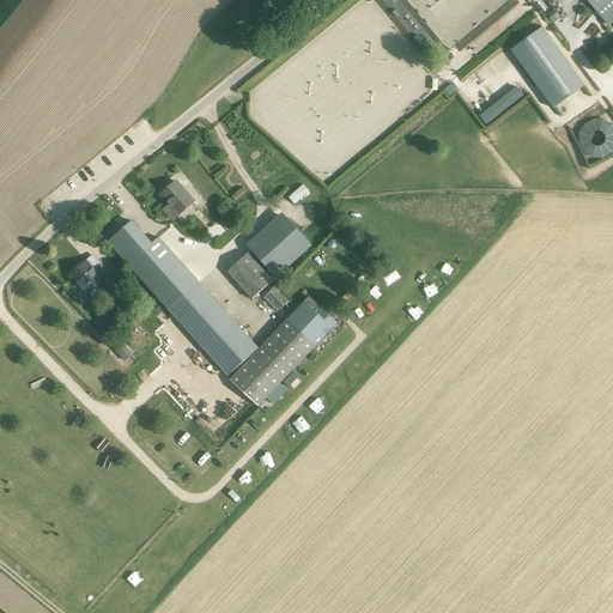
[(612,0),(587,0),(608,26),(612,22),(612,0)]
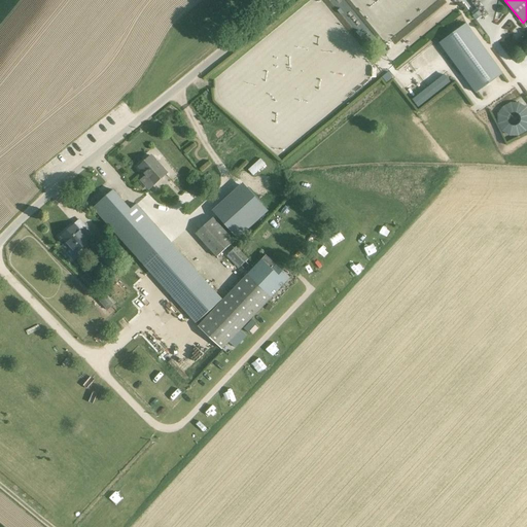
[(443,40),(440,43),(476,94),(502,74),(482,45),(465,24),(443,40)]
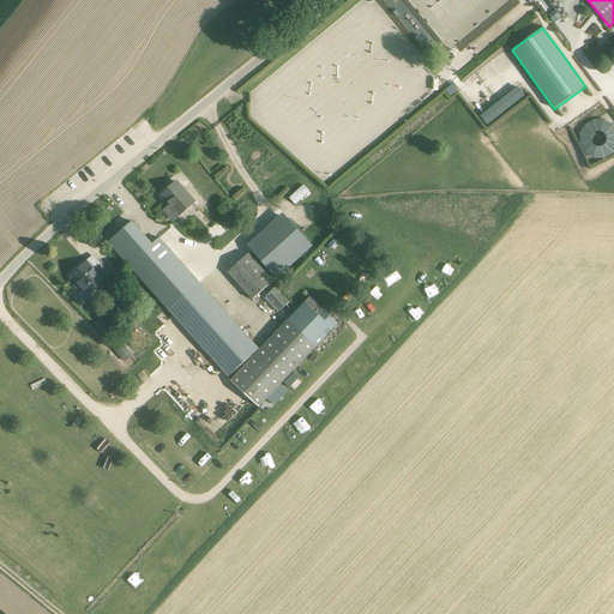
[(450,97),(457,91),(452,84),(445,90),(450,97)]
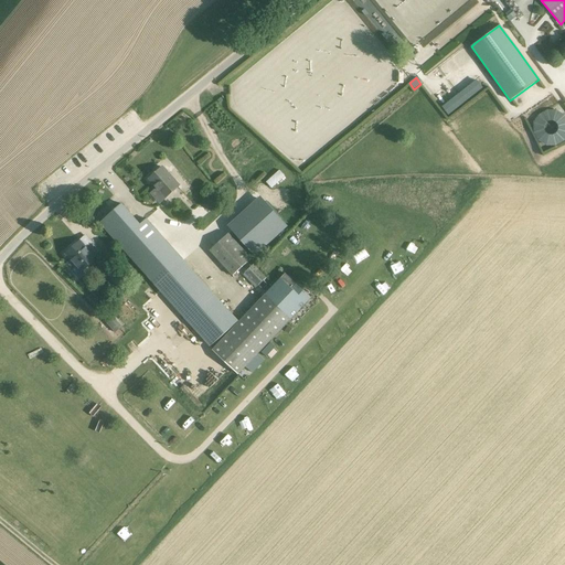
[(564,142),(564,130),(564,110),(532,112),(533,144),(564,142)]
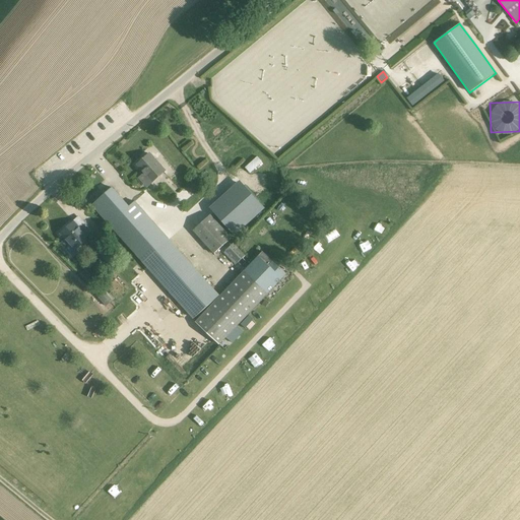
[(165,171),(150,154),(138,166),(145,174),(139,179),(147,187),(165,171)]
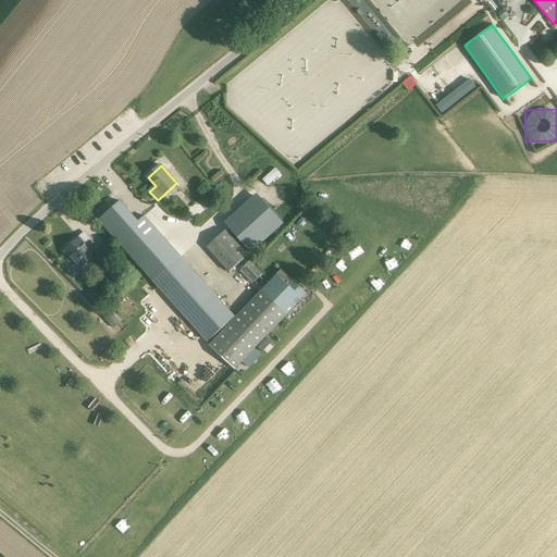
[(209,209),(219,201),(211,190),(200,199),(209,209)]
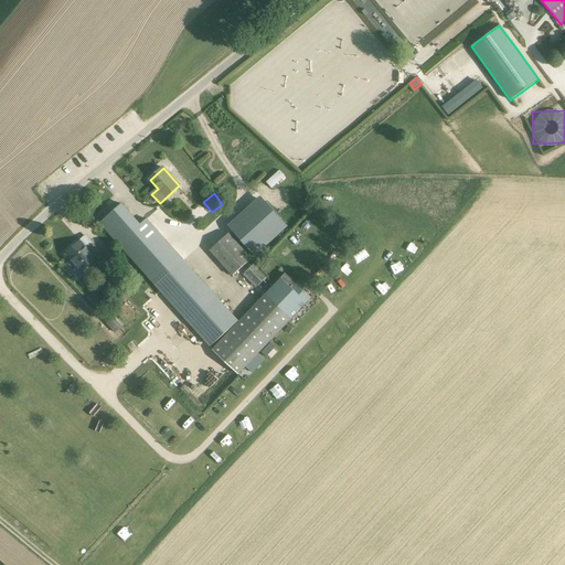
[(286,226),(264,202),(231,232),(253,256),(286,226)]
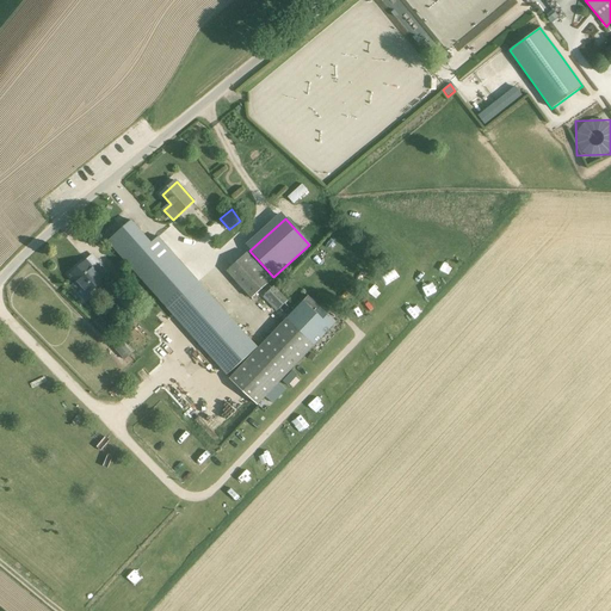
[(159,236),(152,242),(146,235),(144,236),(142,234),(140,232),(141,230),(136,224),(131,220),(109,242),(128,264),(129,264),(228,374),(258,347),(159,236)]
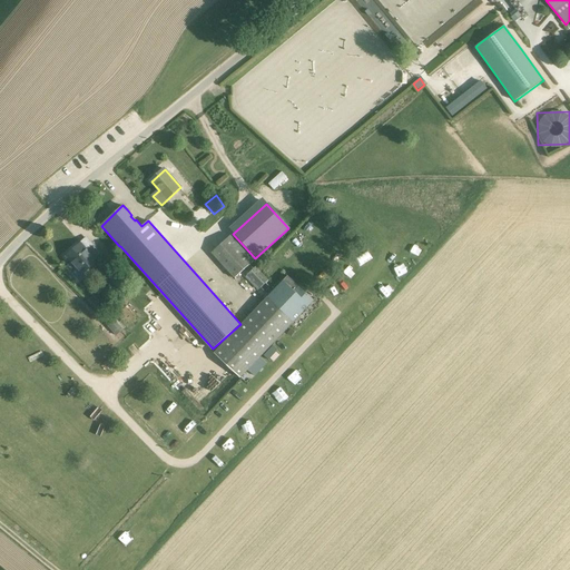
[(297,246),(303,241),(295,234),(290,239),(297,246)]
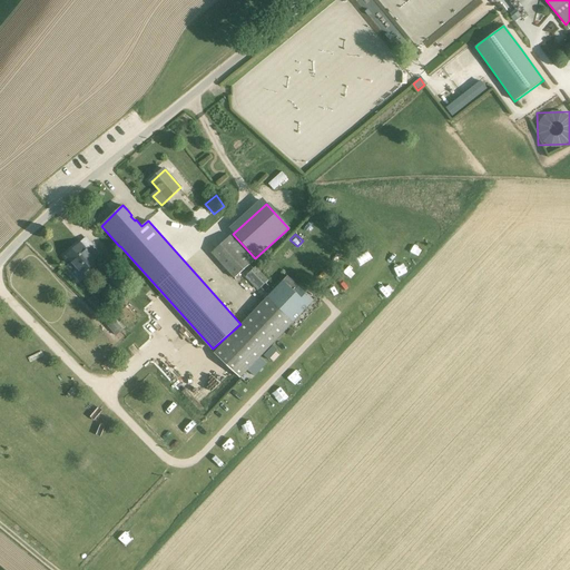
[(106,257),(88,237),(66,257),(71,264),(67,267),(79,281),(106,257)]
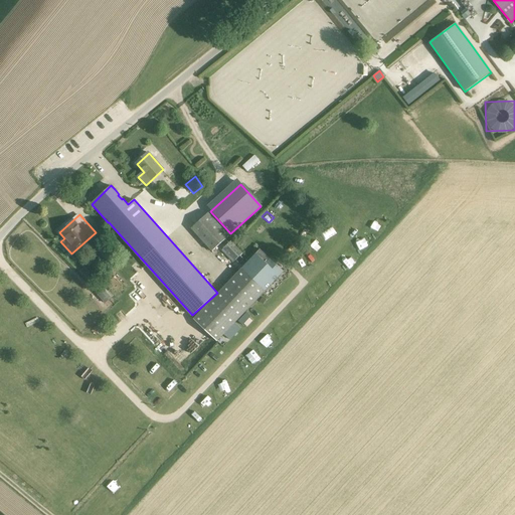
[(210,215),(192,230),(213,253),(230,238),(210,215)]
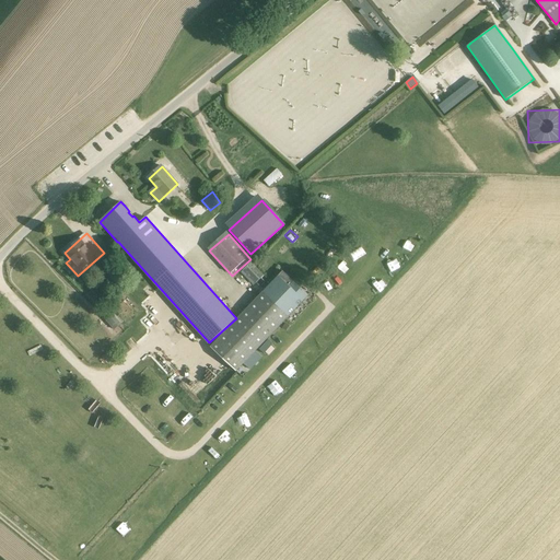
[(280,257),(284,252),(276,244),(271,248),(280,257)]
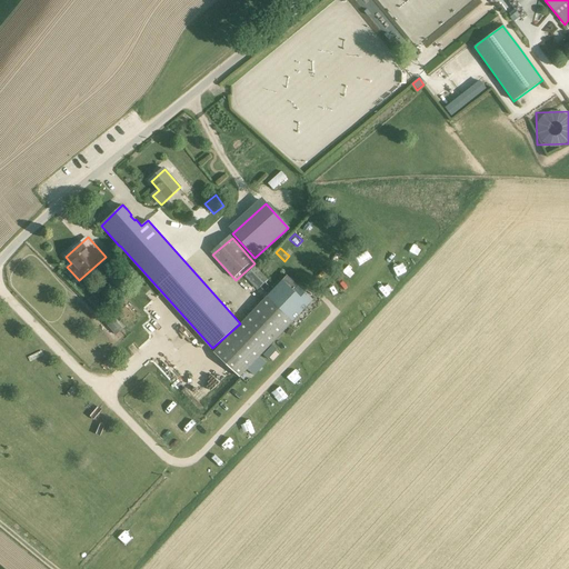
[(356,259),(366,262),(369,252),(358,249),(356,259)]
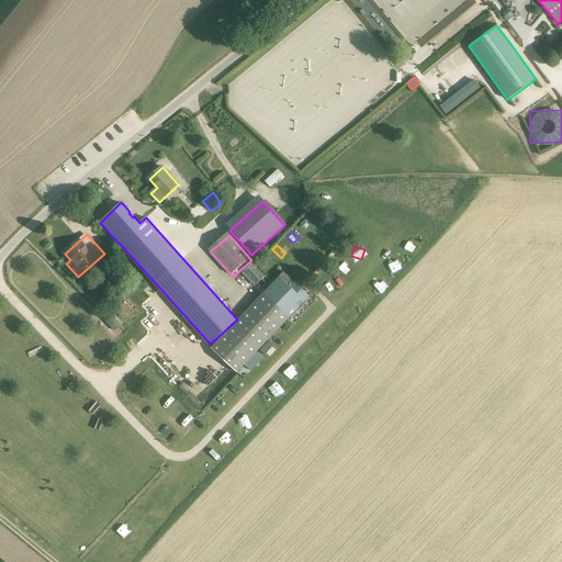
[(390,276),(396,269),(390,262),(383,269),(390,276)]
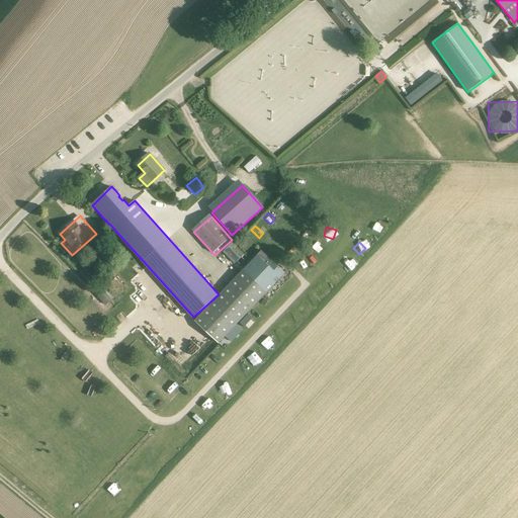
[(245,256),(234,244),(226,252),(236,264),(245,256)]
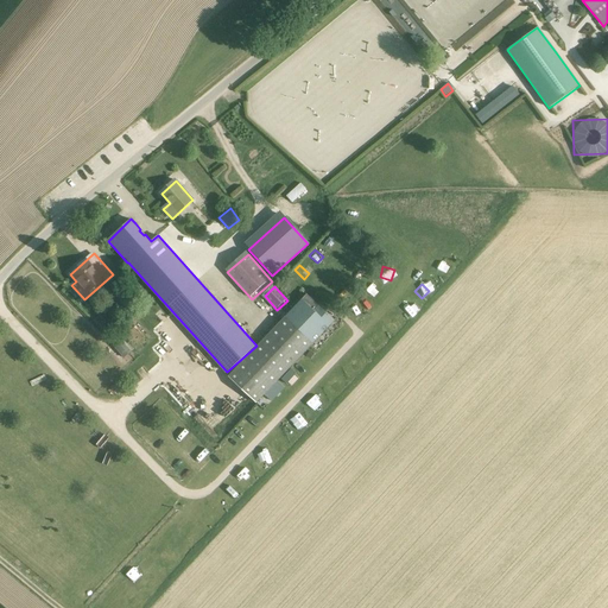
[(295,308),(229,377),(257,403),(330,324),(325,321),(303,298),(295,308)]
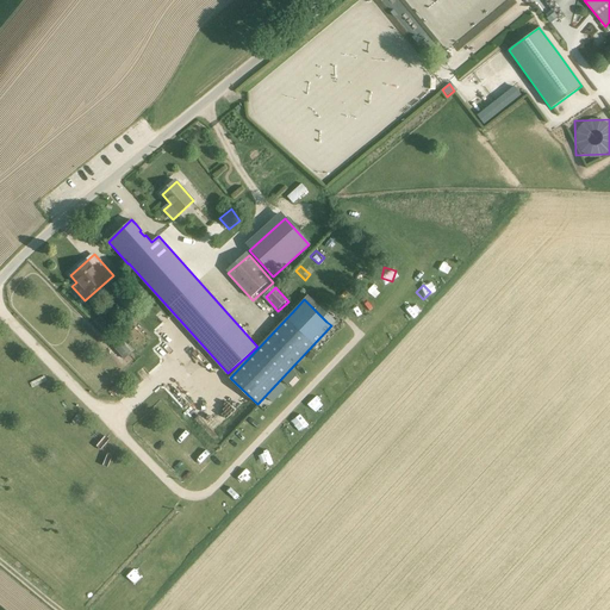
[(372,356),(383,344),(374,336),(362,348),(372,356)]
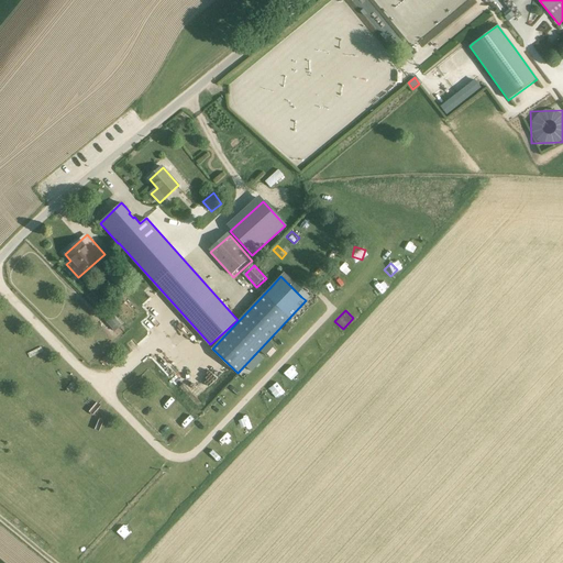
[(116,333),(122,327),(109,311),(101,318),(116,333)]
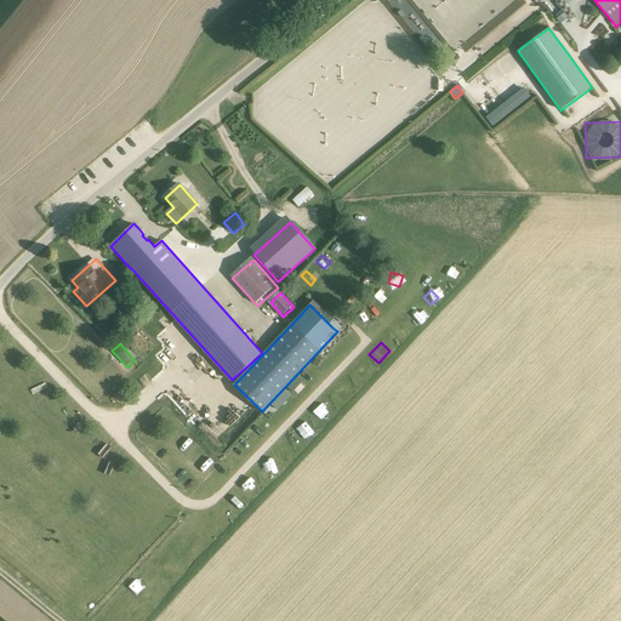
[(292,392),(294,391),(301,383),(302,381),(297,376),(288,387),(292,392)]
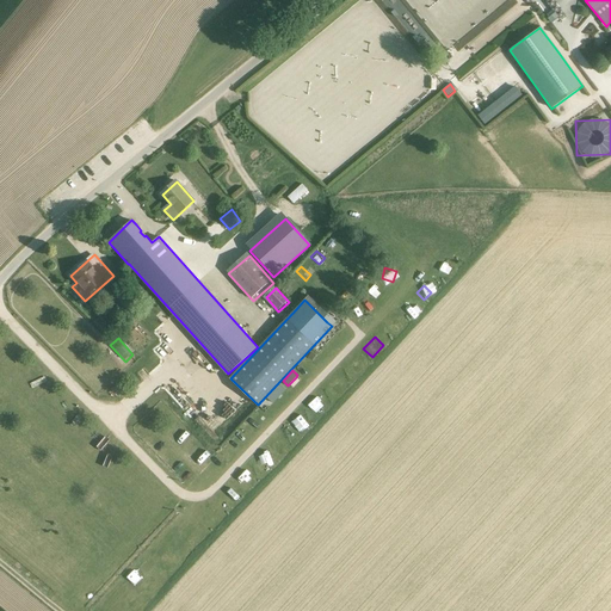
[(26,437),(20,444),(30,452),(36,445),(26,437)]
